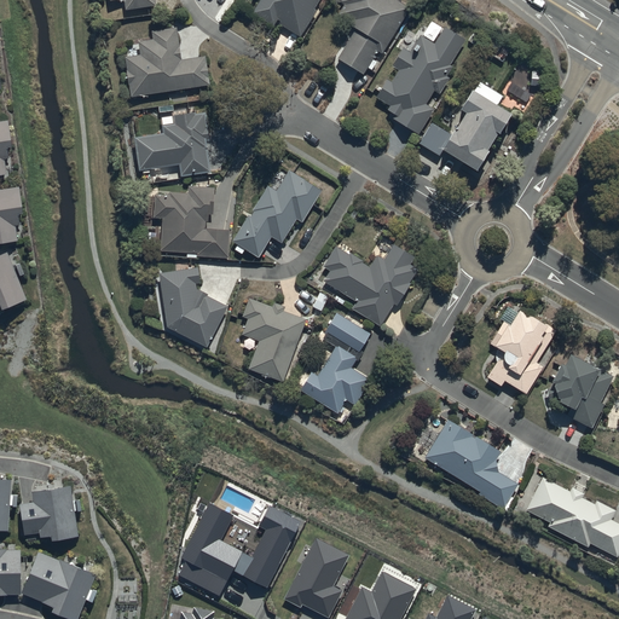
[(255,0),(249,10),(271,24),(276,17),(278,19),(277,21),(298,34),(314,9),(313,7),(317,0),(255,0)]
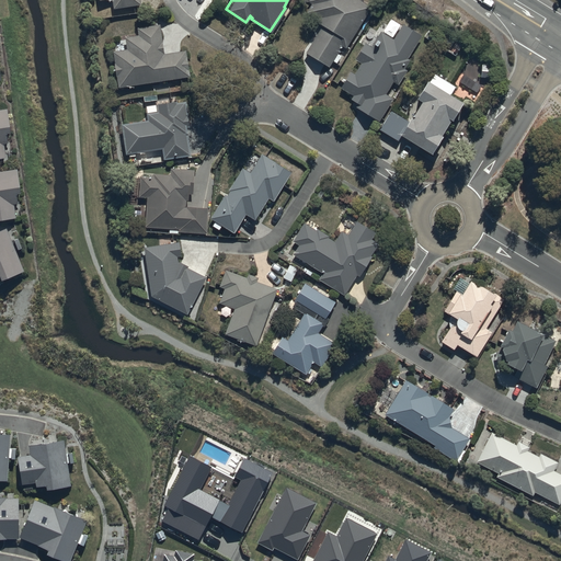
[(321,21),(304,49),(328,64),(340,44),(345,47),(371,6),(363,0),(307,0),(311,2),(306,11),(321,21)]
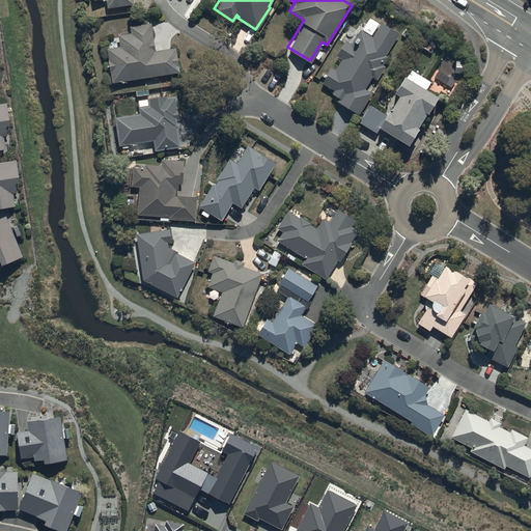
[(106,47),(110,80),(178,71),(175,46),(156,49),(151,21),(129,24),(130,32),(117,33),(119,45),(106,47)]
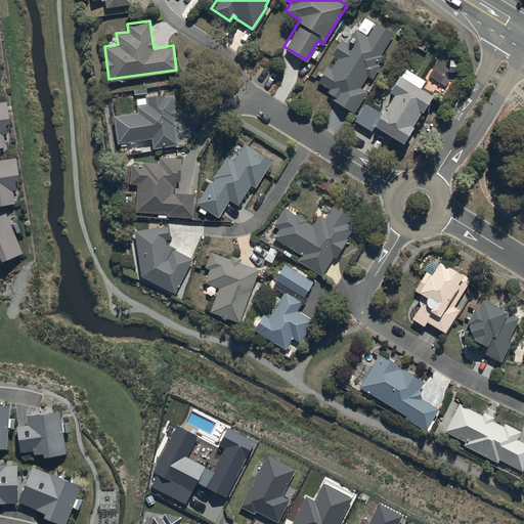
[(326,66),(317,80),(329,87),(326,91),(334,95),(332,97),(353,112),(366,90),(360,86),(367,76),(372,78),(380,63),(377,62),(383,54),(380,52),(393,31),(377,20),(367,35),(356,28),(354,30),(345,25),(338,36),(341,38),(331,53),(337,57),(331,68),(326,66)]
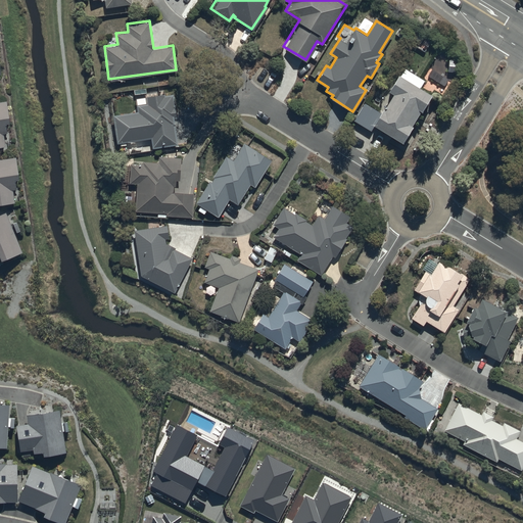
[(389,85),(378,79),(353,119),(370,130),(374,123),(400,140),(412,124),(412,123),(431,92),(406,75),(408,72),(400,66),(389,85)]
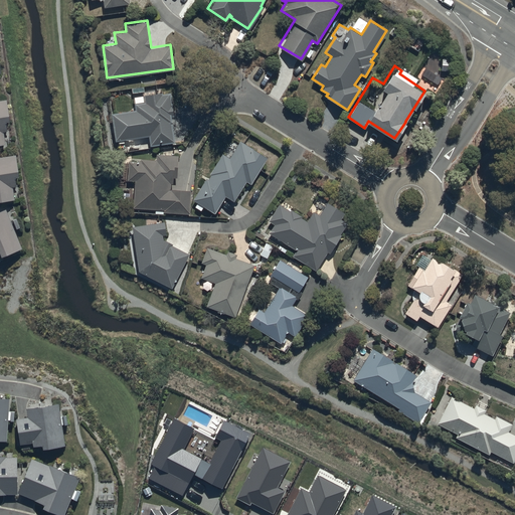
[(149,135),(150,143),(174,141),(171,115),(173,115),(170,91),(162,92),(162,91),(143,93),(144,101),(135,102),(136,109),(112,113),(115,139),(149,135)]
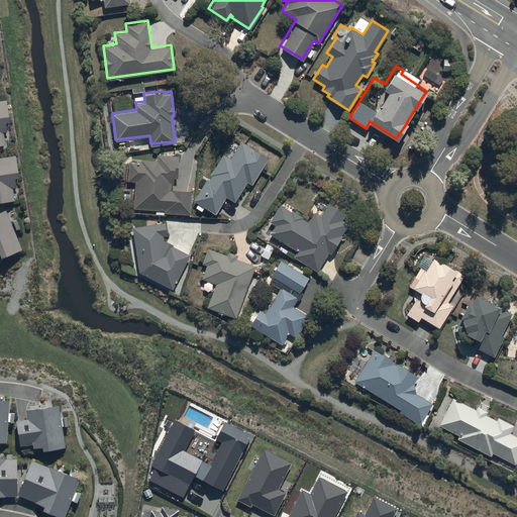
[(0,146),(5,146),(4,133),(9,132),(5,101),(0,101),(0,146)]
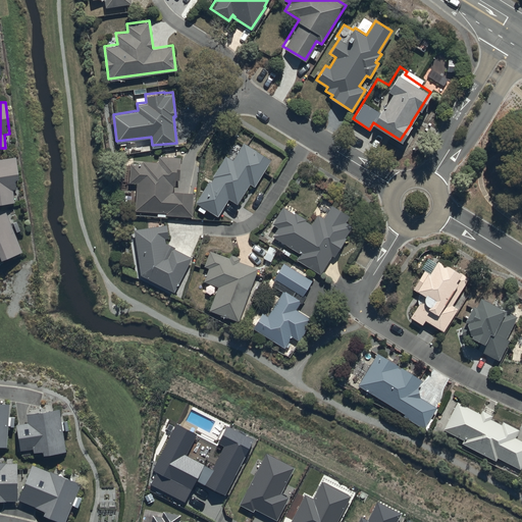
[(195,201),(200,204),(197,209),(203,213),(206,208),(216,215),(227,198),(237,204),(251,183),(254,185),(271,159),(244,140),(231,158),(225,154),(195,201)]
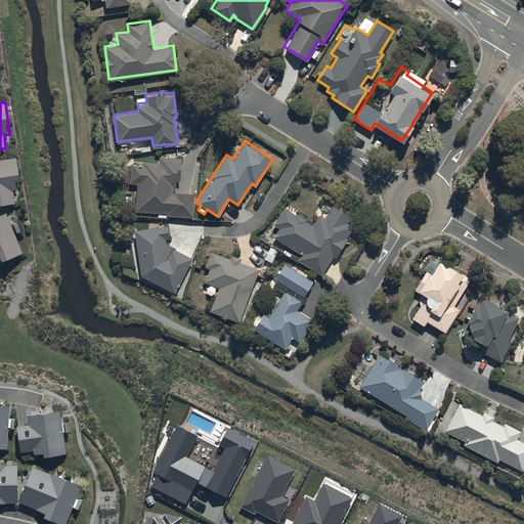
[(142,163),(131,162),(130,181),(136,181),(135,209),(165,213),(165,214),(191,218),(195,192),(173,189),(174,184),(176,185),(176,180),(179,180),(181,157),(159,156),(159,160),(142,160),(142,163)]
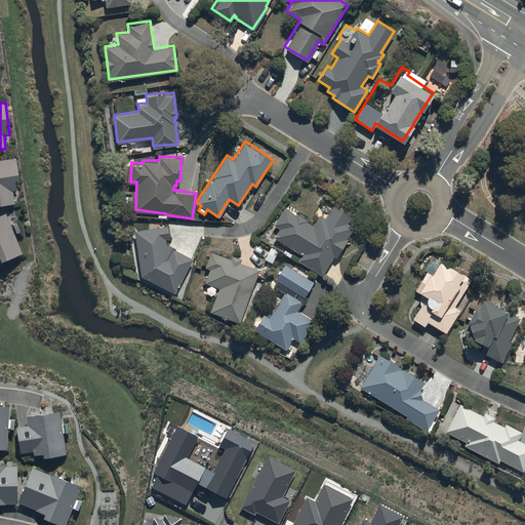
[(0,205),(14,204),(12,192),(16,191),(15,179),(18,179),(16,158),(0,160),(0,205)]
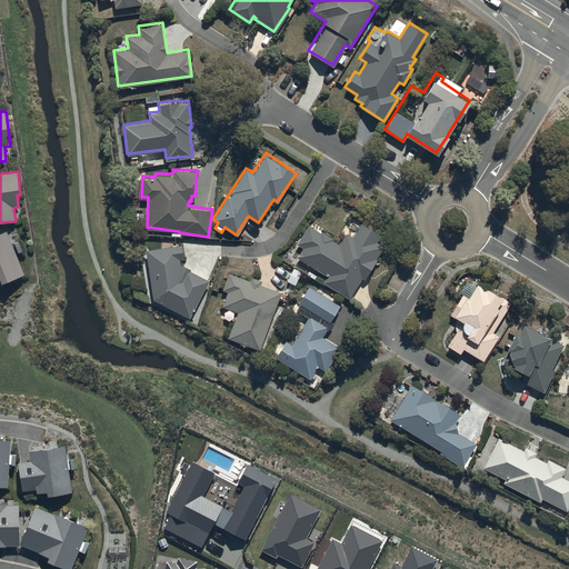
[(303,246),(297,256),(326,275),(322,280),(348,297),(360,277),(363,279),(377,258),(376,258),(383,246),(376,241),(380,235),(361,222),(352,236),(346,232),(339,242),(333,239),(335,238),(321,230),(320,231),(309,225),(298,241),(303,246)]
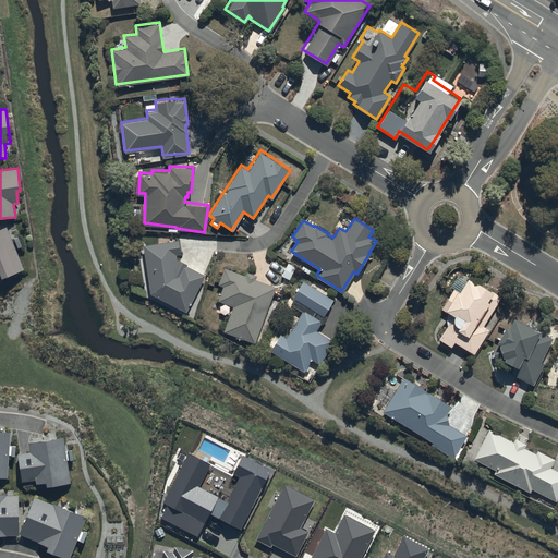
[(17,239),(11,241),(5,229),(0,230),(0,277),(0,278),(23,268),(15,249),(21,246),(17,239)]
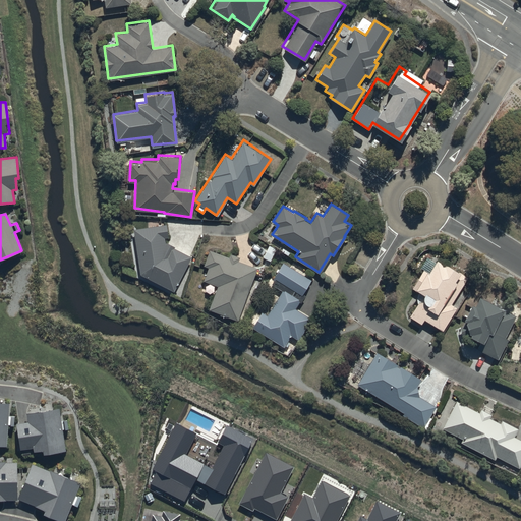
[(139,272),(172,289),(190,255),(174,246),(175,246),(167,241),(166,243),(165,236),(167,235),(167,223),(133,228),(139,272)]
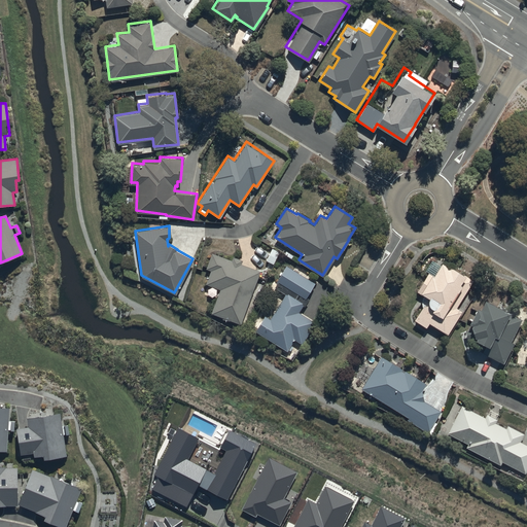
[(218,289),(210,311),(240,323),(260,270),(241,261),(242,258),(232,254),(231,258),(211,250),(205,267),(210,269),(204,283),(218,289)]
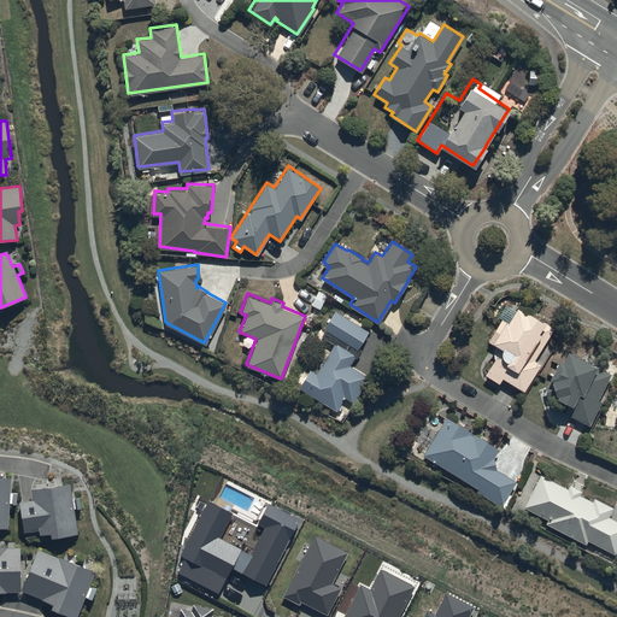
[(493,356),(483,372),(497,382),(501,376),(522,391),(540,364),(532,359),(553,327),(524,307),(523,309),(513,303),(511,307),(504,303),(497,315),(500,317),(486,339),(493,344),(493,345),(493,346),(492,346),(492,347),(492,348),(492,350),(492,351),(492,352),(492,353),(492,354),(492,356),(493,356)]
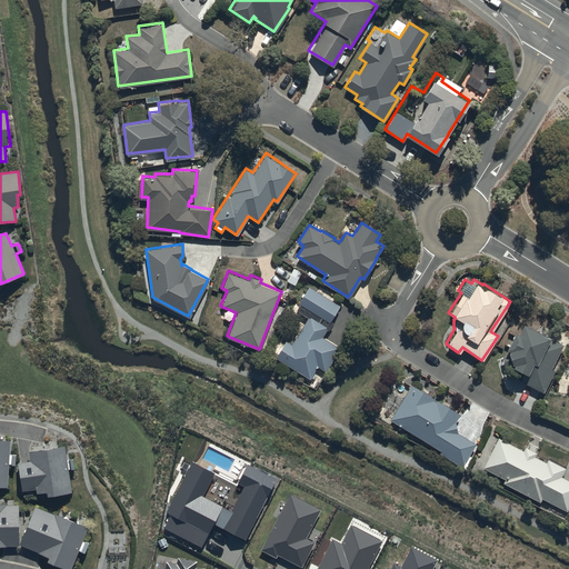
[(285,339),(275,355),(310,378),(318,366),(326,370),(340,347),(321,335),(341,305),(309,283),(293,307),(307,317),(291,342),(285,339)]
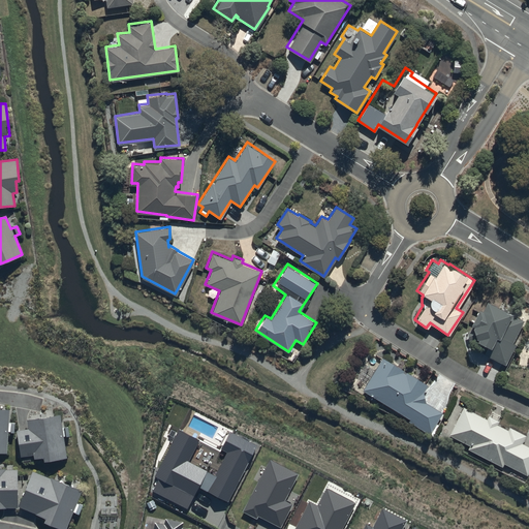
[(508,310),(484,298),(478,307),(476,306),(468,321),(472,323),(468,330),(466,331),(468,338),(471,337),(487,344),(483,352),(504,363),(515,342),(511,341),(522,319),(507,312),(508,310)]
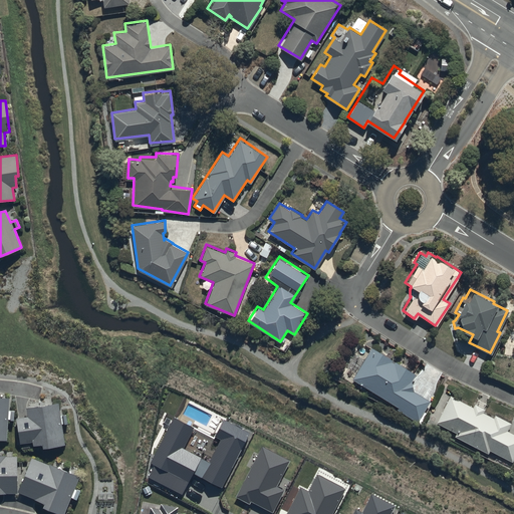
[(372,345),(351,377),(398,407),(397,408),(420,422),(425,414),(423,413),(431,401),(414,390),(411,380),(416,373),(395,360),(395,361),(391,359),(393,357),(372,345)]
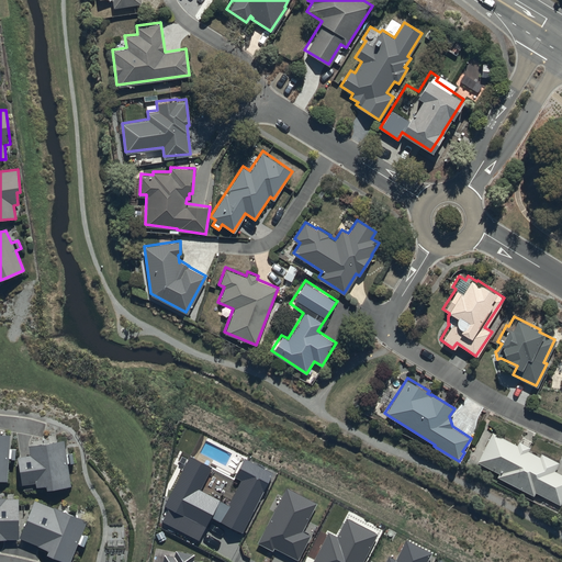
[(516,444),(492,430),(476,461),(498,472),(496,475),(534,494),(536,491),(560,503),(561,498),(561,473),(553,470),(559,460),(541,451),(539,454),(527,449),(529,445),(518,440),(516,444)]
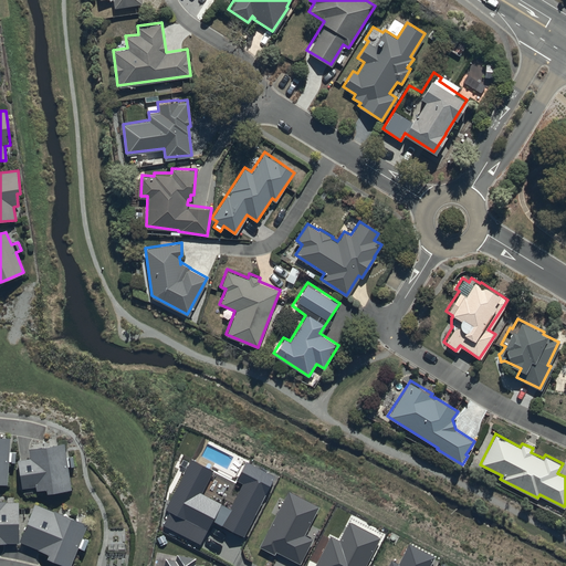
[(0,481),(8,482),(11,438),(0,437),(0,481)]
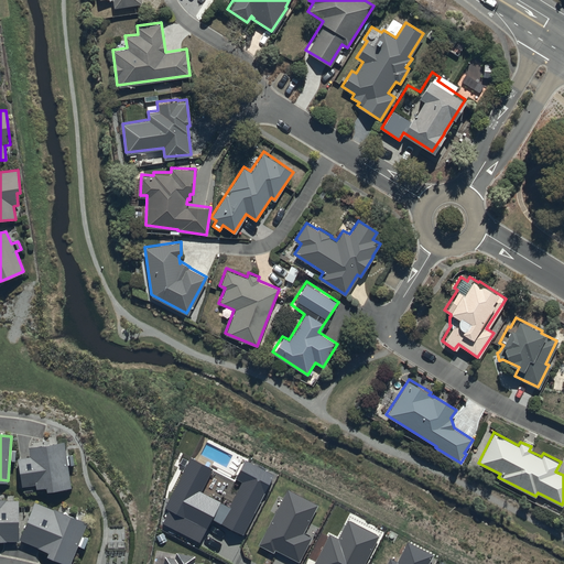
[(72,487),(65,443),(29,448),(30,457),(19,458),(22,487),(35,485),(36,489),(46,488),(46,490),(72,487)]
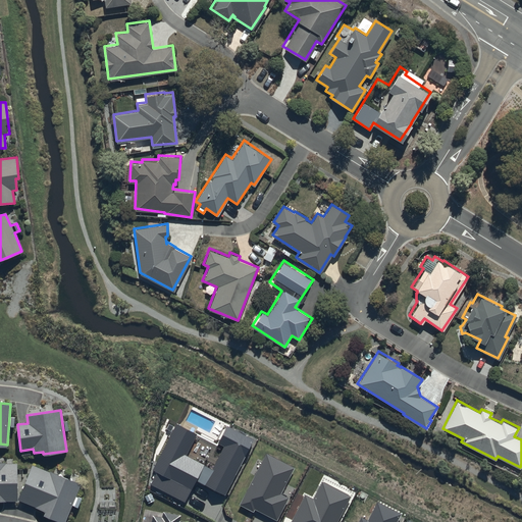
[(176,425),(151,472),(157,475),(152,485),(188,505),(199,484),(224,498),(254,442),(228,428),(219,445),(225,448),(213,471),(187,458),(198,436),(176,425)]
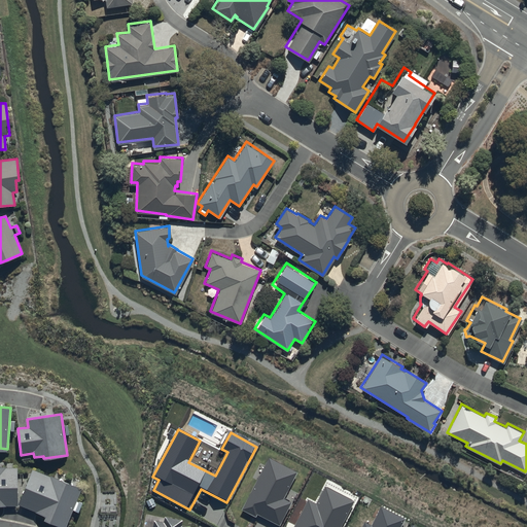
[(297,475),(269,459),(242,508),(255,517),(257,514),(279,526),(291,503),(284,499),(297,475)]
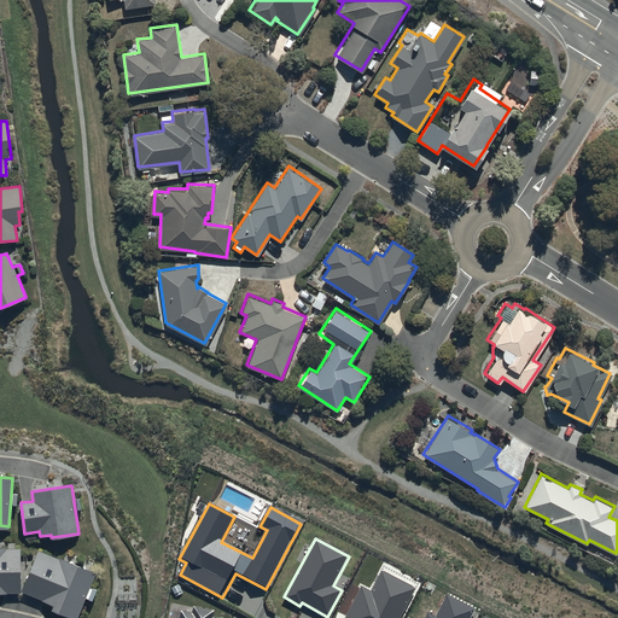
[(5,544),(0,544),(0,589),(18,589),(19,547),(5,547),(5,544)]
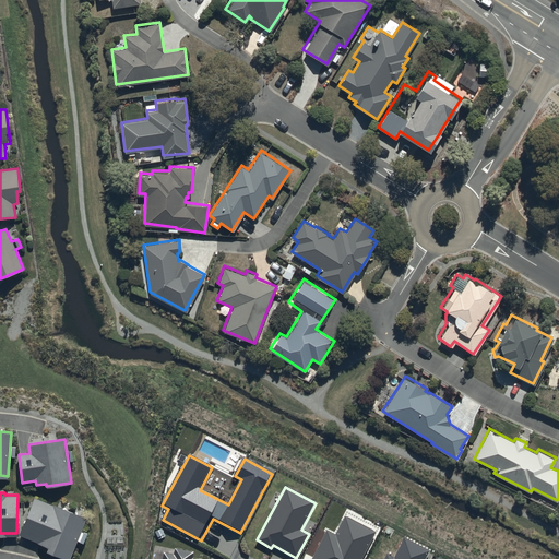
[(68,558),(86,514),(52,501),(52,503),(34,496),(19,533),(46,544),(44,546),(68,558)]
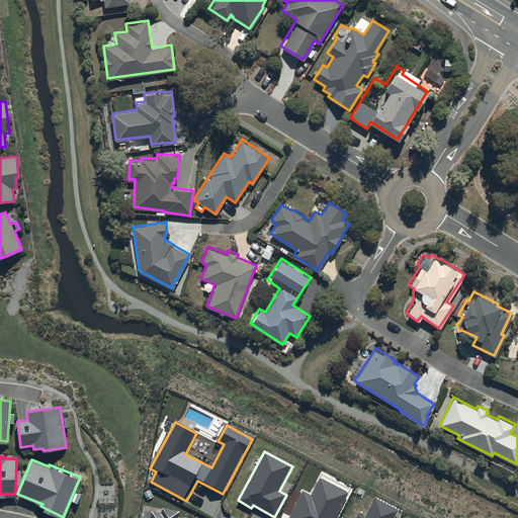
[(335,517),(348,495),(320,480),(312,496),(303,491),(287,517),(335,517)]
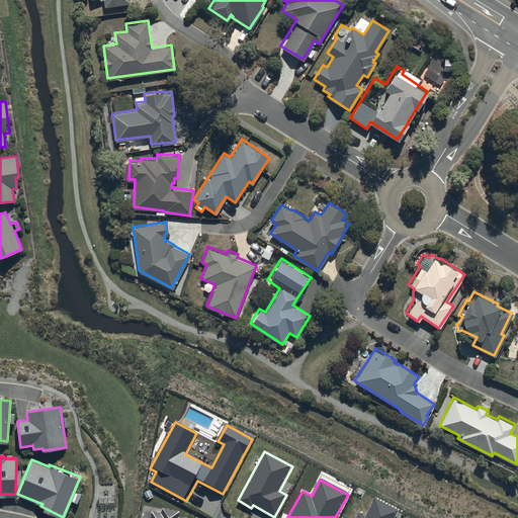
[(396,517),(399,512),(374,500),(365,517),(358,514),(356,517),(396,517)]
